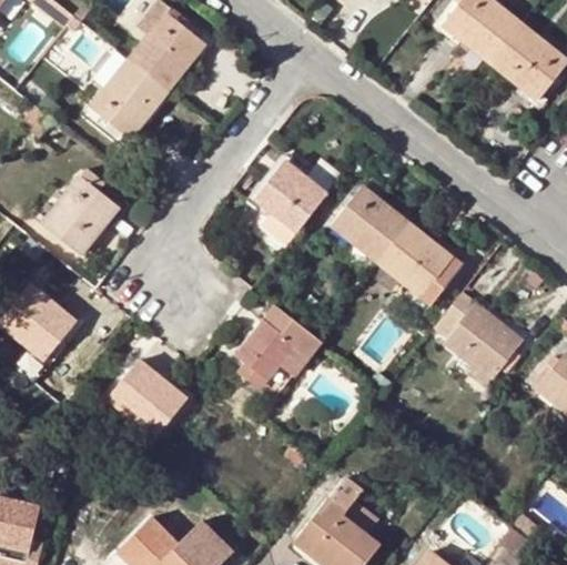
[(85,0),(74,13),(82,20),(95,4),(90,0),(85,0)]
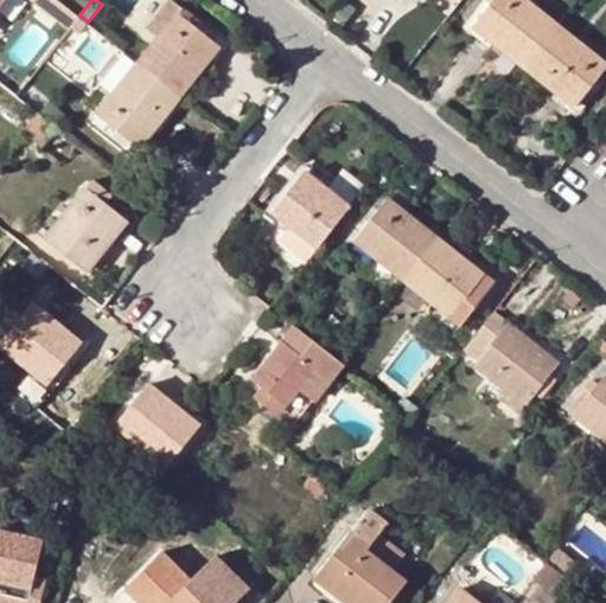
[(117,91),(100,114),(139,146),(222,44),(191,20),(197,17),(177,0),(157,0),(140,19),(160,37),(139,63),(117,91)]
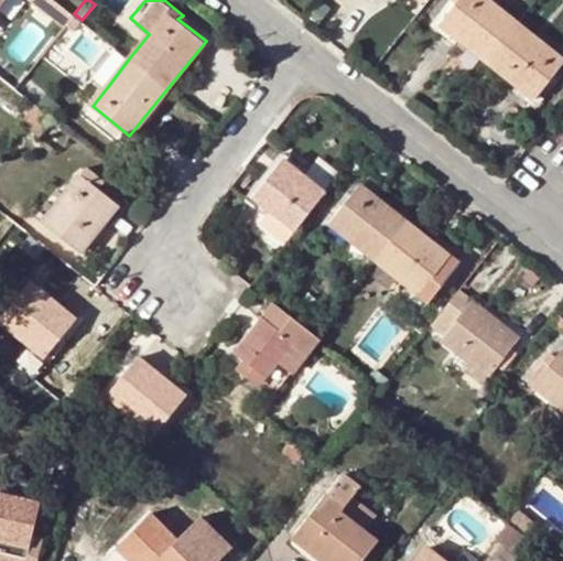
[(333,7),(323,0),(321,0),(310,14),(321,22),(333,7)]
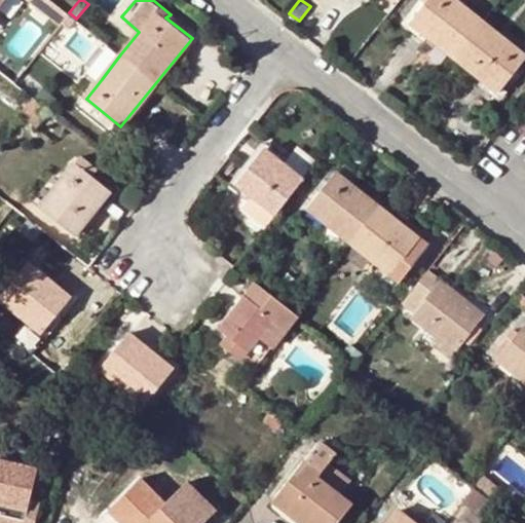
[(428,0),(411,21),(455,57),(483,21),(457,0),(428,0)]
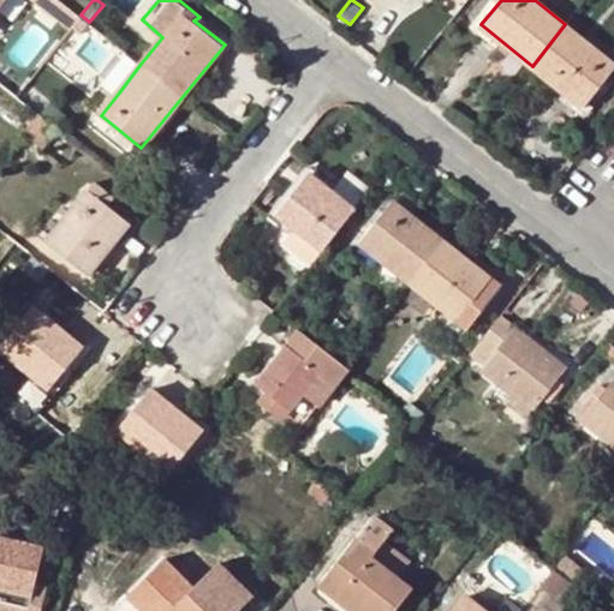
[(613,63),(565,24),(532,66),(584,107),(613,69),(613,63)]
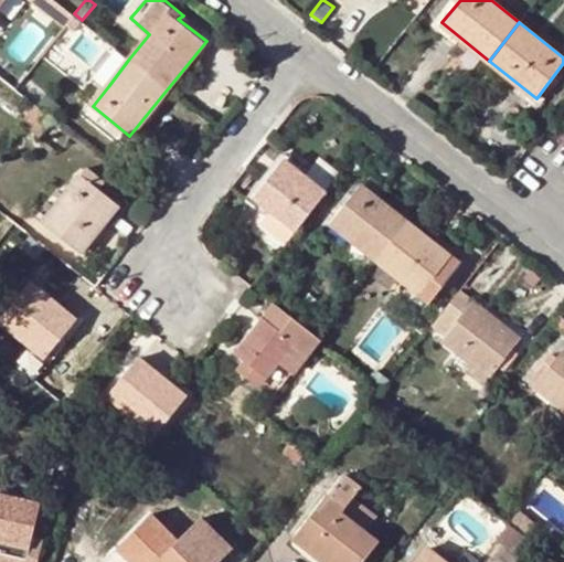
[(129,59),(116,48),(95,74),(109,85),(129,59)]
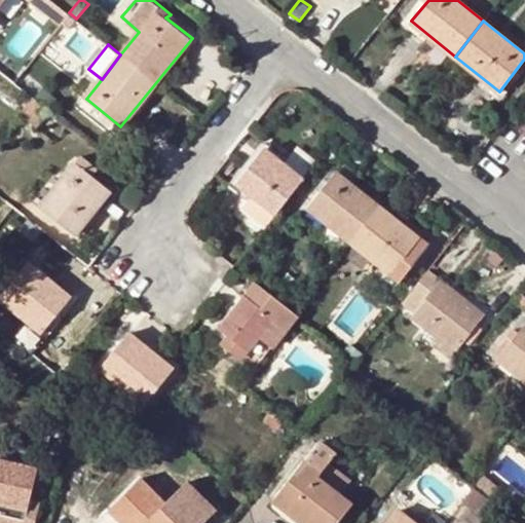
[(34,96),(21,112),(37,126),(51,110),(34,96)]
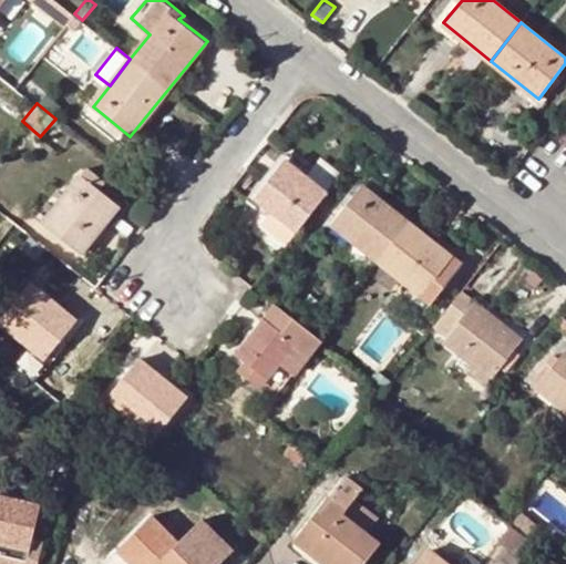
[(286,160),(256,196),(299,229),(329,193),(286,160)]
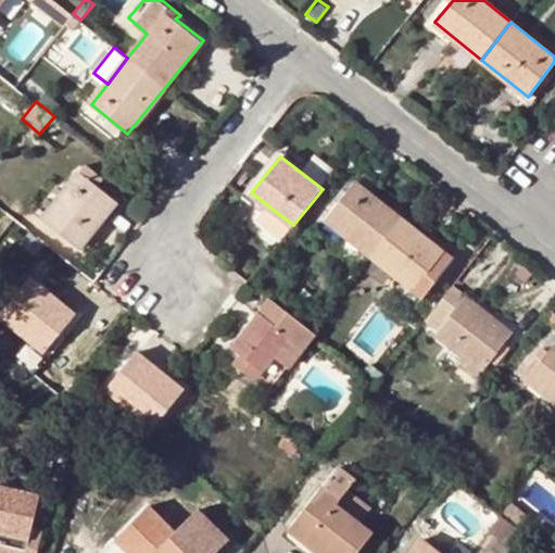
[(89,163),(82,172),(99,184),(105,178),(89,163)]
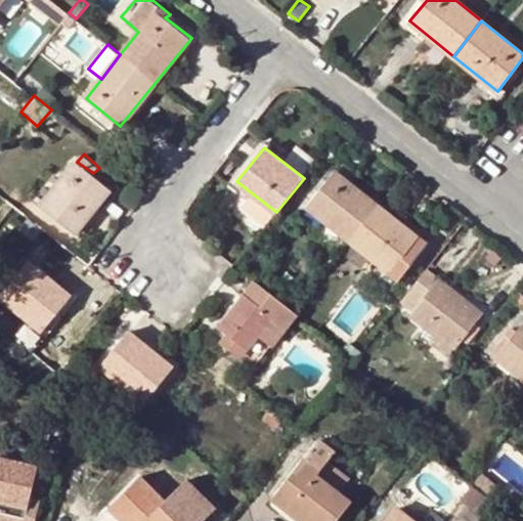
[(93,173),(77,162),(41,205),(75,232),(113,189),(91,175),(93,173)]
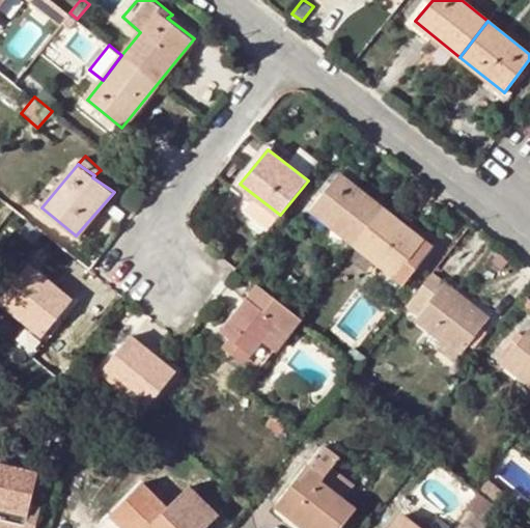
[(312,209),(357,244),(386,209),(340,173),(312,209)]
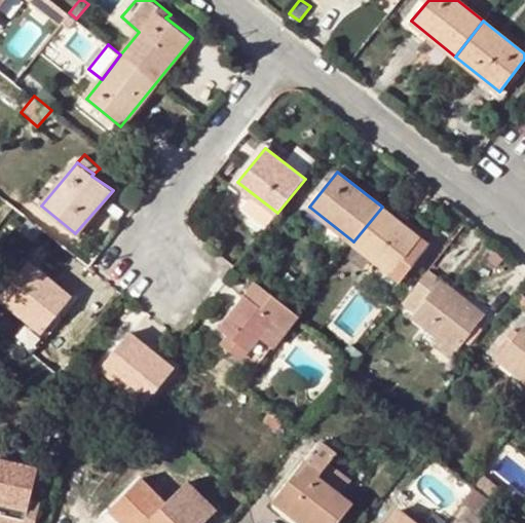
[(382,207),(353,241),(367,252),(392,273),(426,232),(399,210),(395,216),(382,207)]
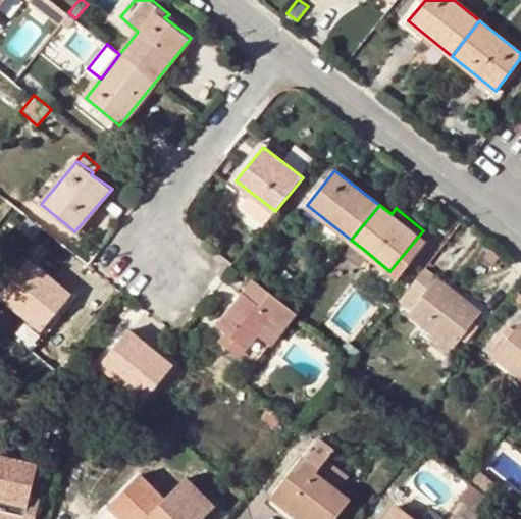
[(389,271),(364,250),(359,255),(358,263),(381,281),(389,271)]
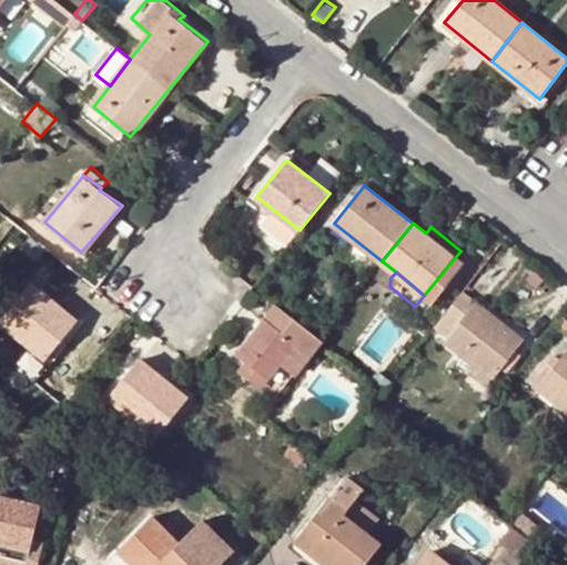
[(31,283),(0,319),(47,356),(78,320),(31,283)]
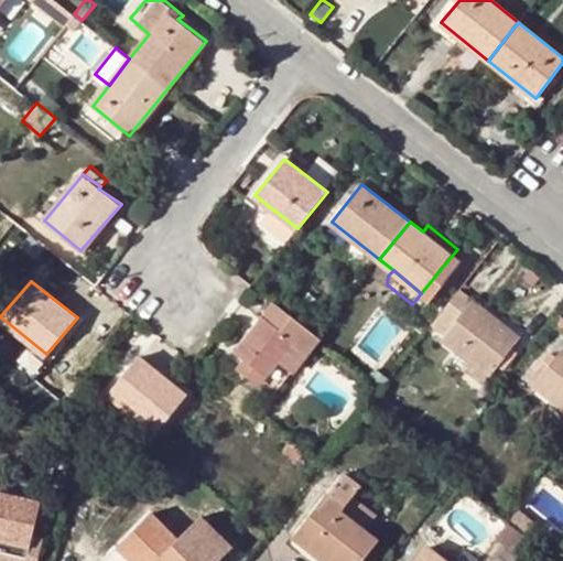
[(461,291),(434,325),(445,333),(443,337),(490,375),(521,337),(461,291)]
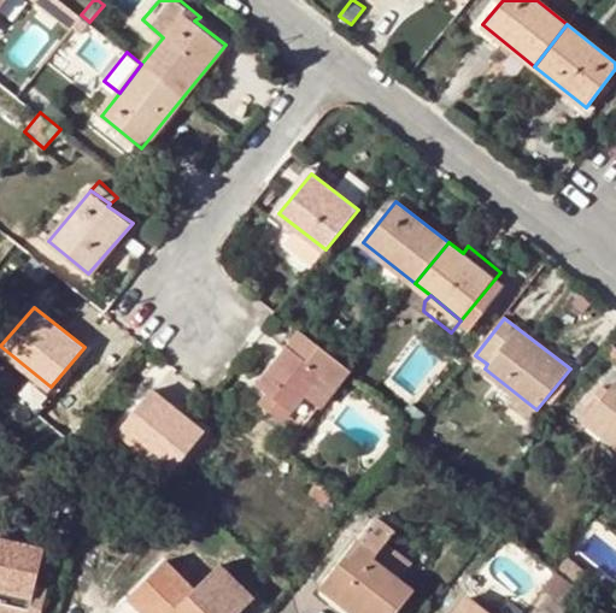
[(303,332),(260,384),(270,395),(265,402),(300,431),(351,370),(303,332)]
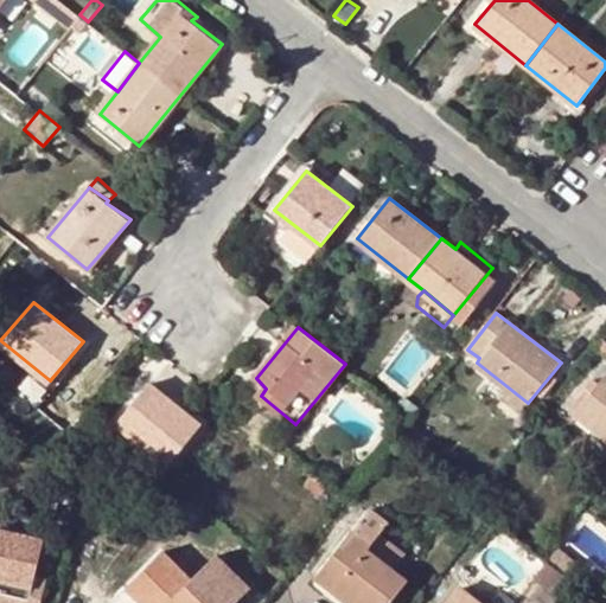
[(605,376),(576,414),(605,436),(605,376)]
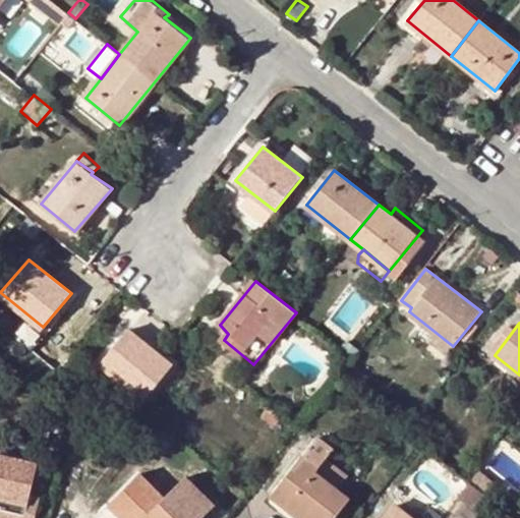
[(129,329),(102,364),(145,398),(172,365),(129,329)]
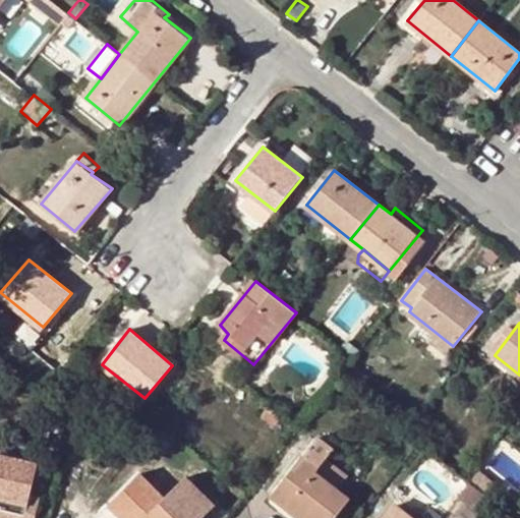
[(519,383),(513,377),(505,386),(518,397),(519,395),(519,383)]
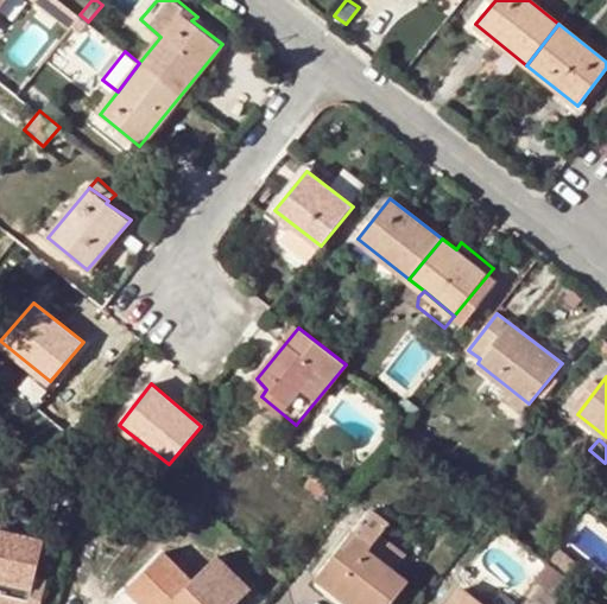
[(315,472),(305,484),(321,497),(330,487),(315,472)]
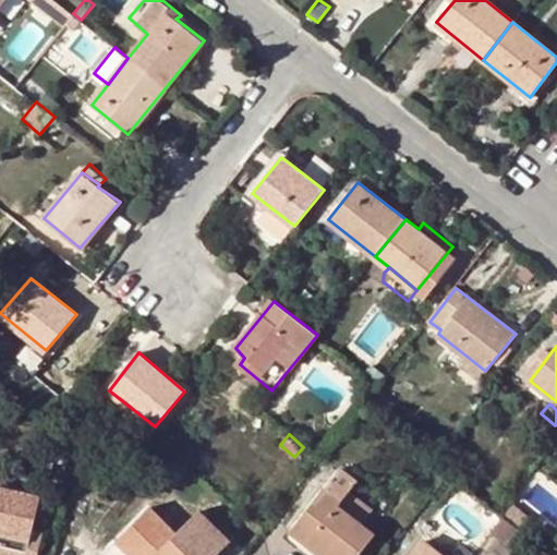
[(0,554),(2,554),(24,554),(32,529),(40,494),(0,485),(0,554)]
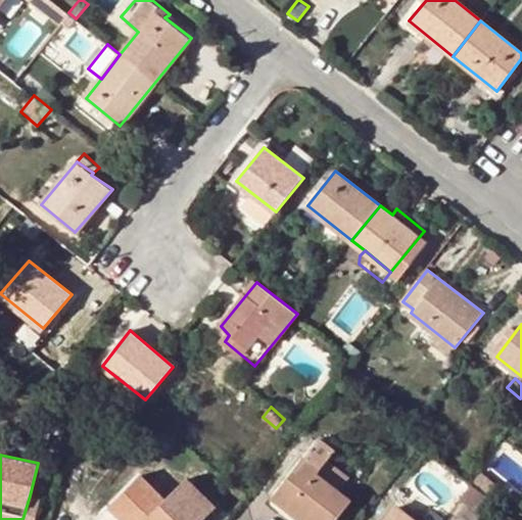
[(304,456),(272,497),(300,519),(335,519),(351,501),(318,473),(322,469),(304,456)]
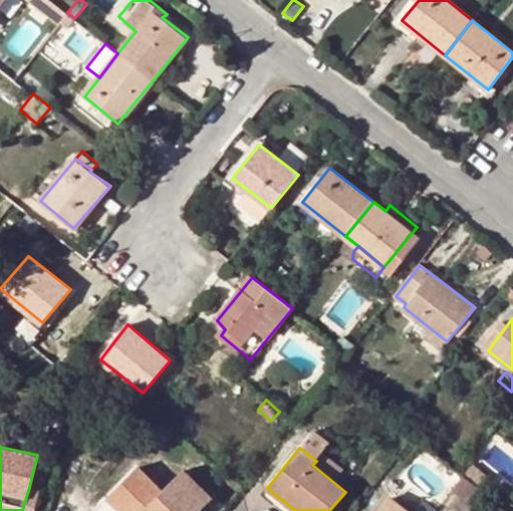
[(489,476),(473,463),(466,471),(483,484),(489,476)]
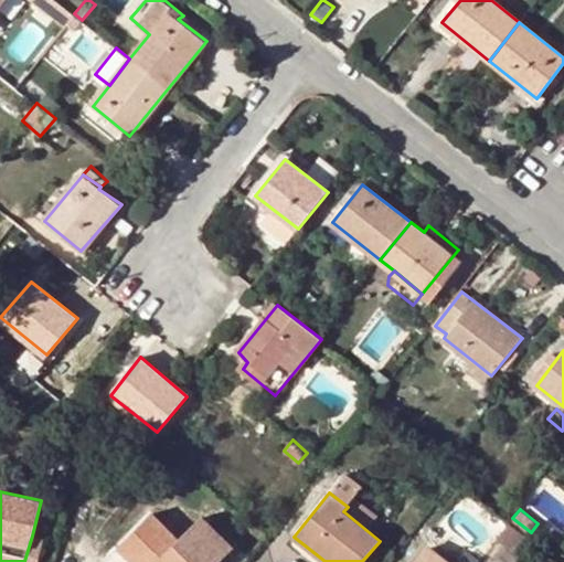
[(118,548),(130,560),(138,552),(149,561),(220,561),(235,548),(204,517),(180,541),(152,515),(118,548)]
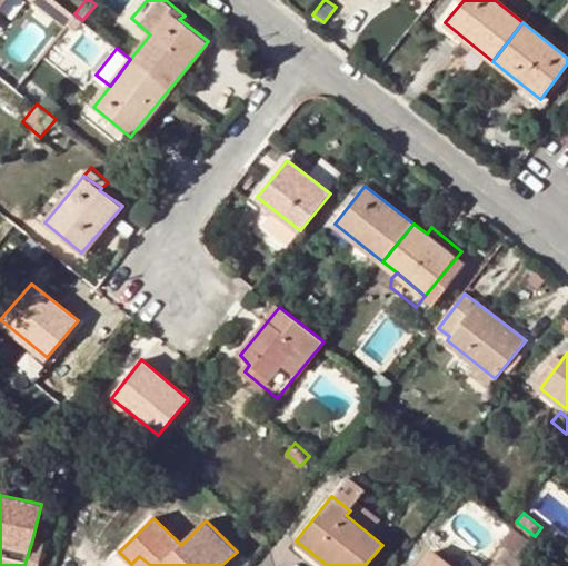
[(541,549),(512,527),(500,543),(529,565),(541,549)]
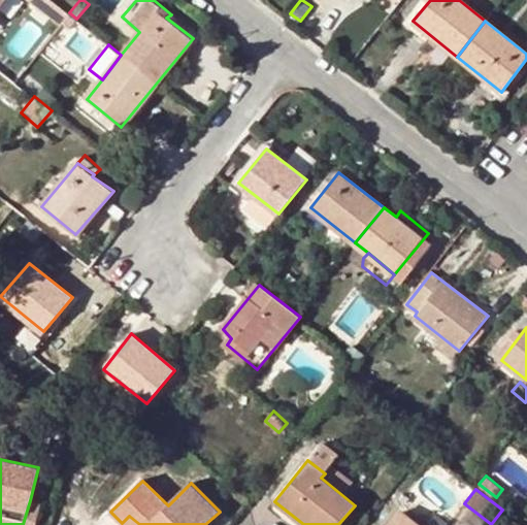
[(23,524),(34,524),(40,503),(30,500),(23,524)]
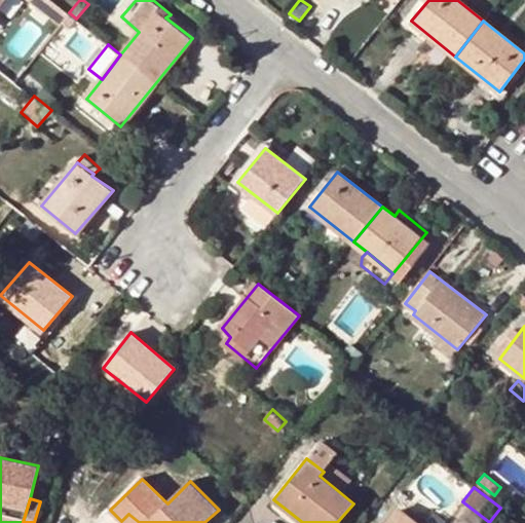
[(389,522),(417,522),(401,509),(389,522)]
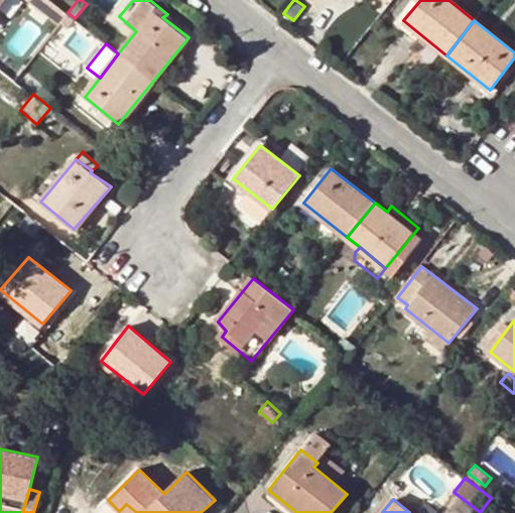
[(136,512),(126,504),(119,511),(120,512),(136,512)]
